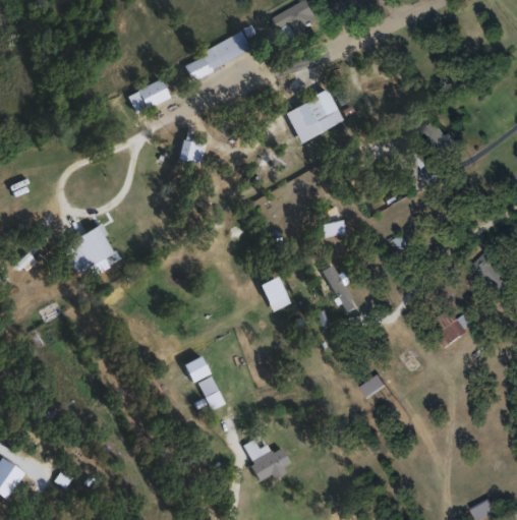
[(313,29),(289,42),(275,16),(303,0),(310,0),(322,19),(311,24),(313,29)]
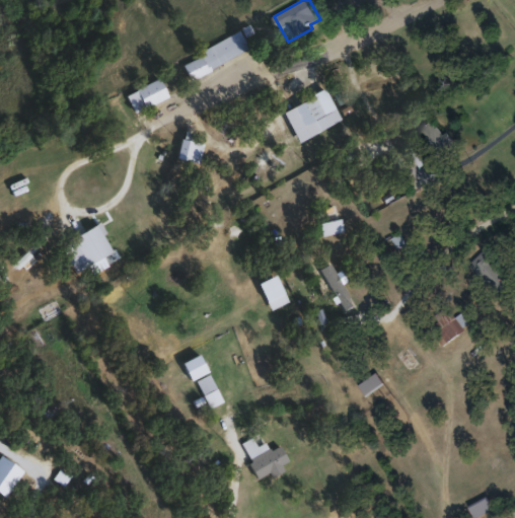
[(182,60),(242,31),(250,50),(192,78),(182,60)]
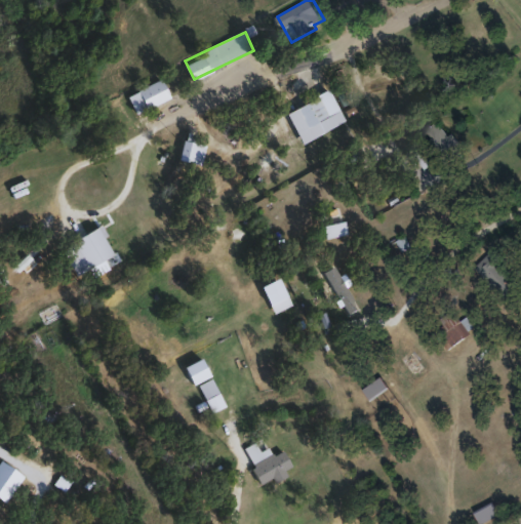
[(129,95),(163,79),(172,98),(137,114),(129,95)]
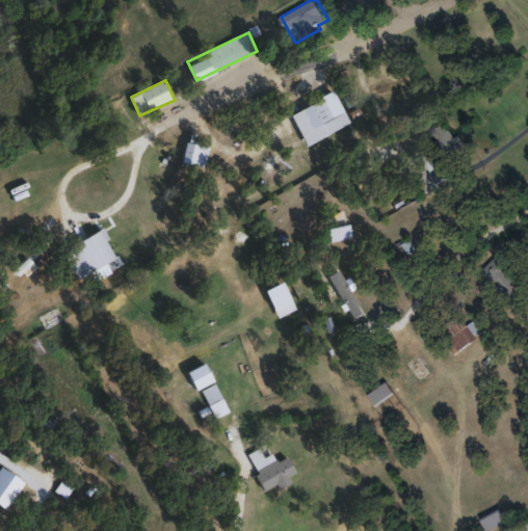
[(291,112),(335,90),(351,123),(308,144),(291,112)]
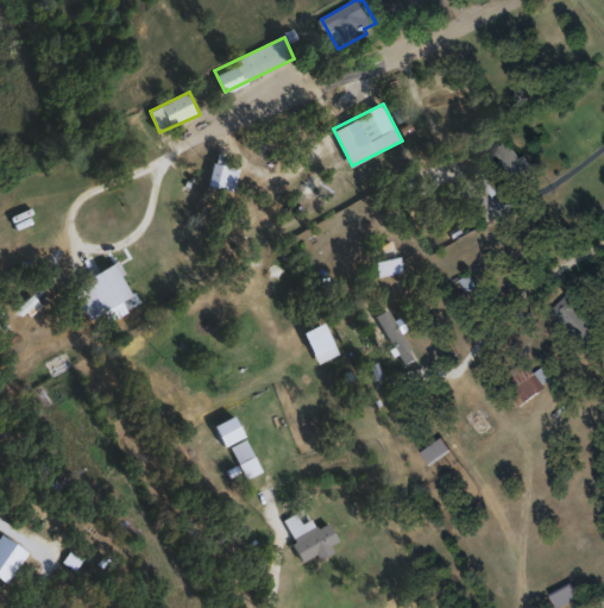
[(494,165),(488,157),(510,139),(532,168),(495,195),(480,175),(494,165)]
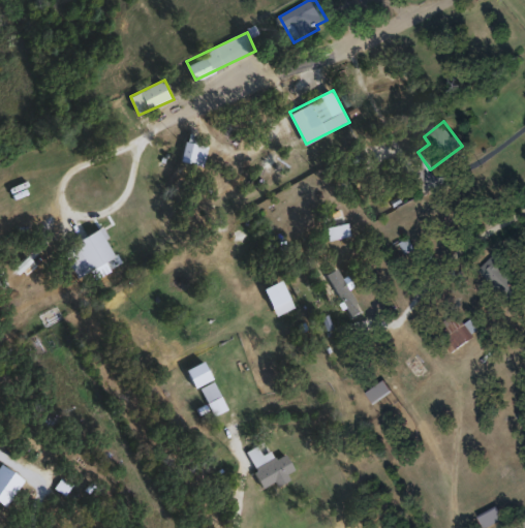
[(331,240),(325,208),(344,204),(350,236),(331,240)]
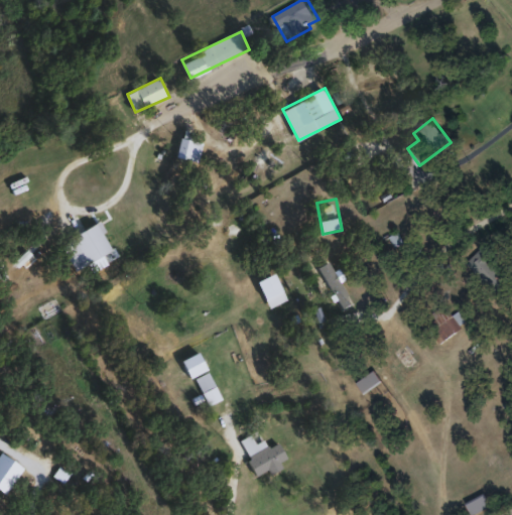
[(342,258),(365,292),(346,304),(334,285),(316,297),(306,282),(342,258)]
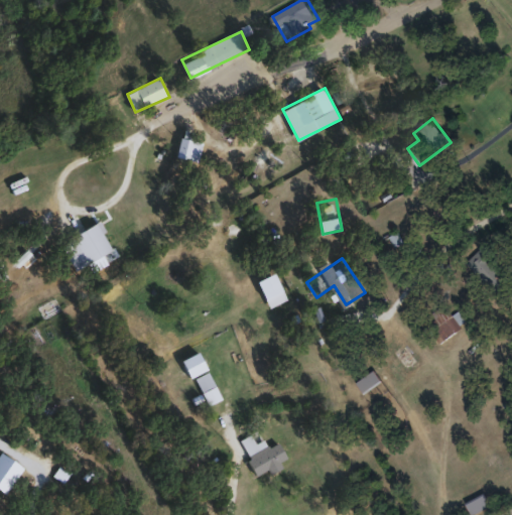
[(463,312),(470,326),(441,340),(430,316),(451,307),(456,315),(463,312)]
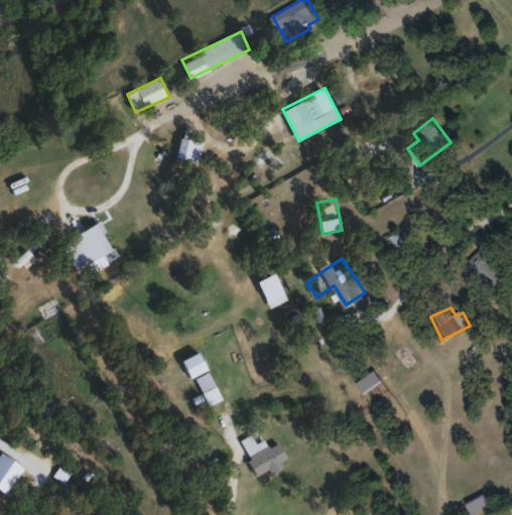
[(222,399),(210,405),(204,392),(217,387),(222,399)]
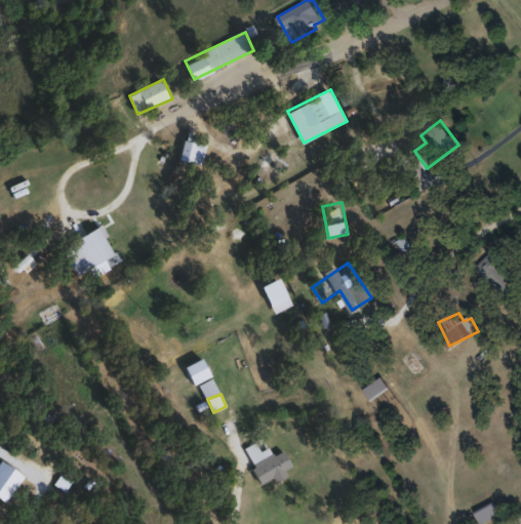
[(279,478),(276,474),(259,483),(251,467),(255,465),(246,448),(256,443),(262,452),(270,447),(273,453),(284,447),(295,470),(279,478)]
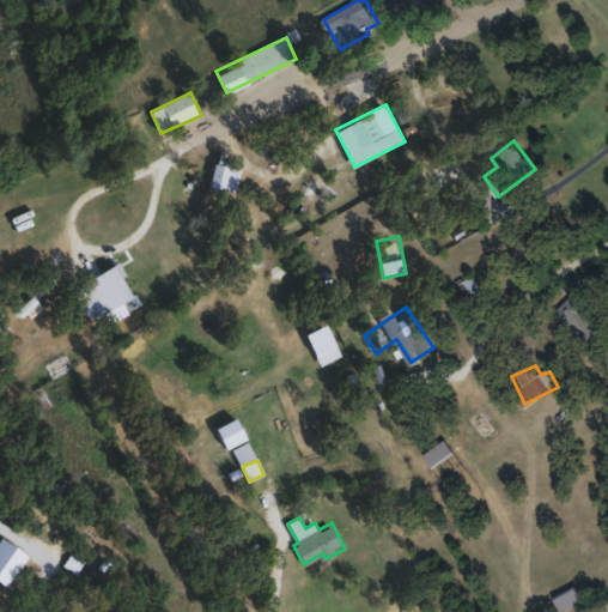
[(2,588),(0,587),(0,541),(24,547),(22,562),(10,558),(2,588)]
